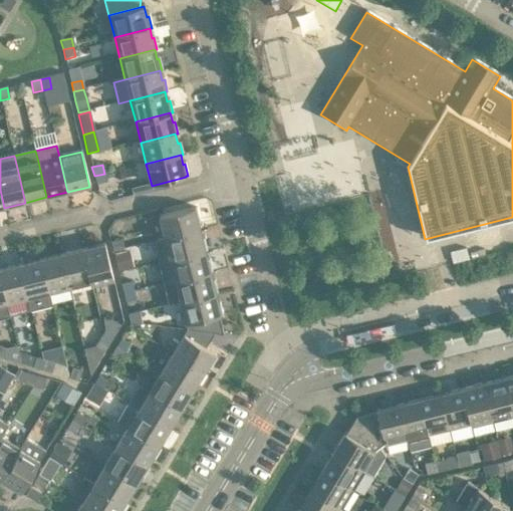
[(96,186),(106,183),(104,174),(94,176),(96,186)]
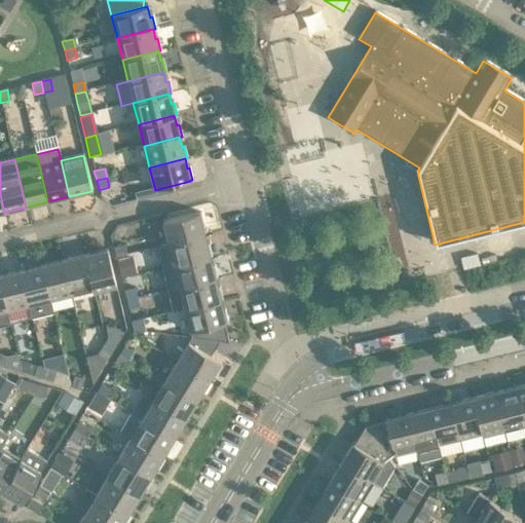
[(171,186),(155,190),(156,196),(172,192),(171,186)]
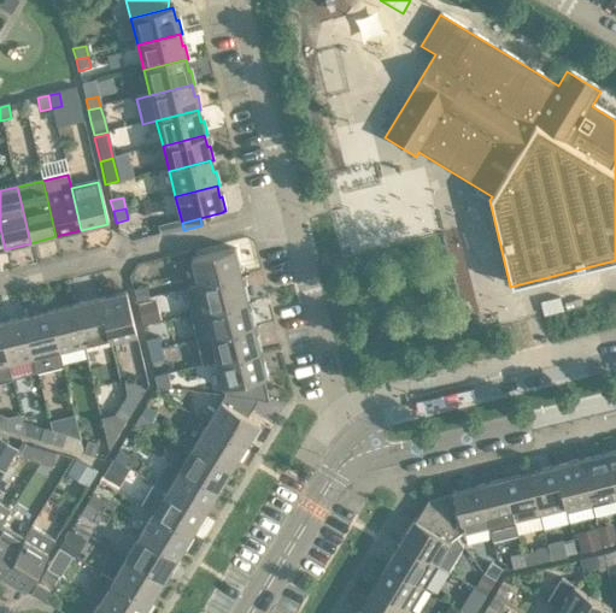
[(176,223),(158,228),(159,236),(177,231),(176,223)]
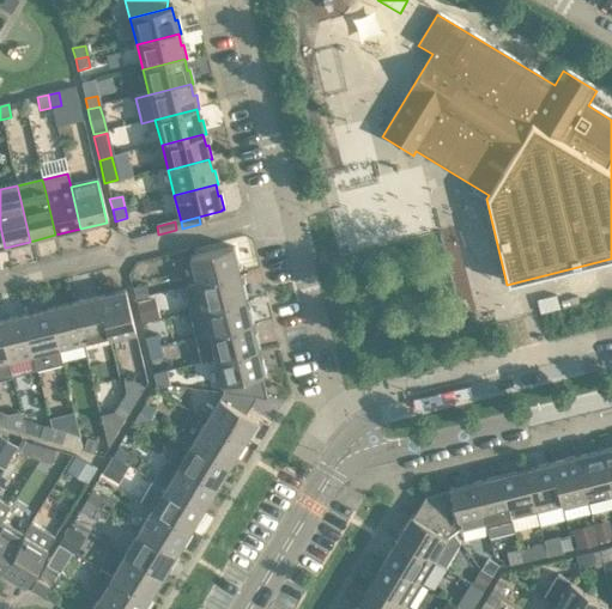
[(231,249),(189,259),(195,286),(237,275),(235,263),(237,263),(234,249),(231,250),(231,249)]
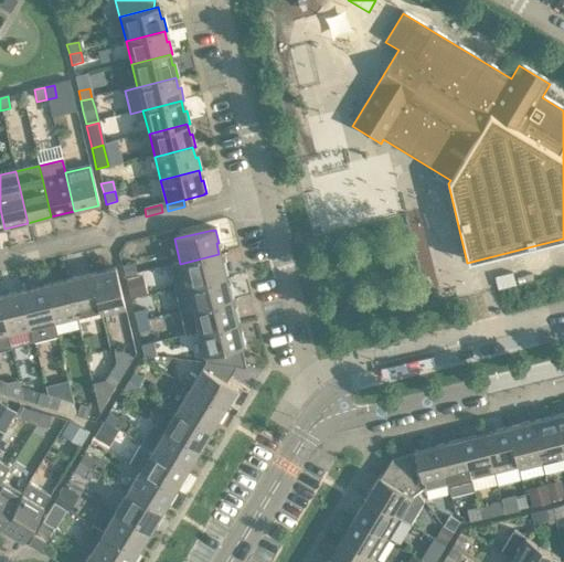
[(224,264),(222,264),(219,254),(180,264),(170,266),(176,289),(224,277),(227,276),(224,264)]
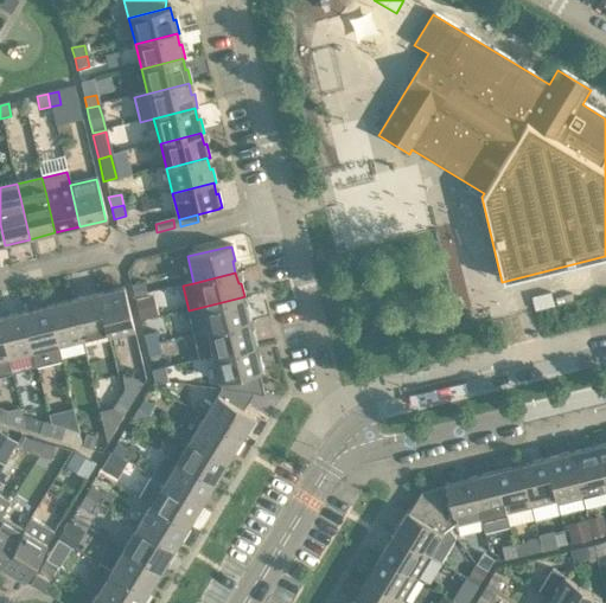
[(142,283),(131,287),(133,297),(146,294),(142,283)]
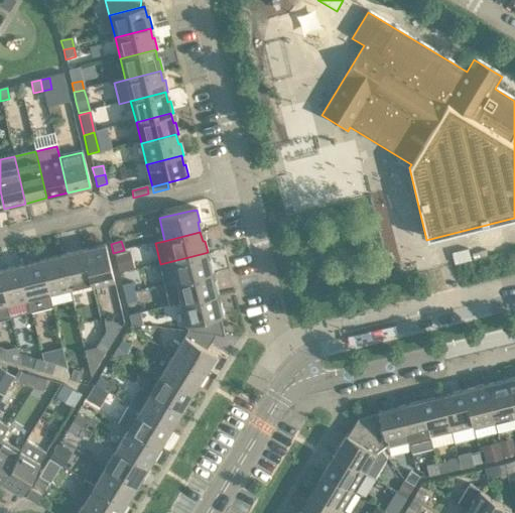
[(113,281),(105,246),(83,251),(91,286),(113,281)]
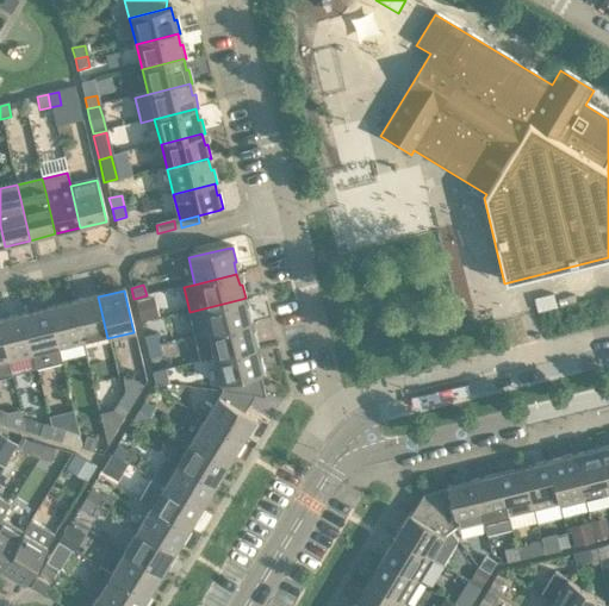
[(73,303),(82,344),(107,338),(98,297),(73,303)]
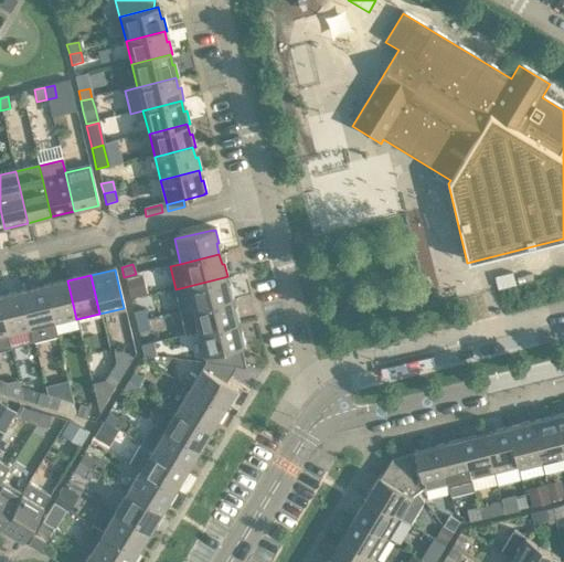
[(514,287),(512,275),(495,279),(497,292),(514,287)]
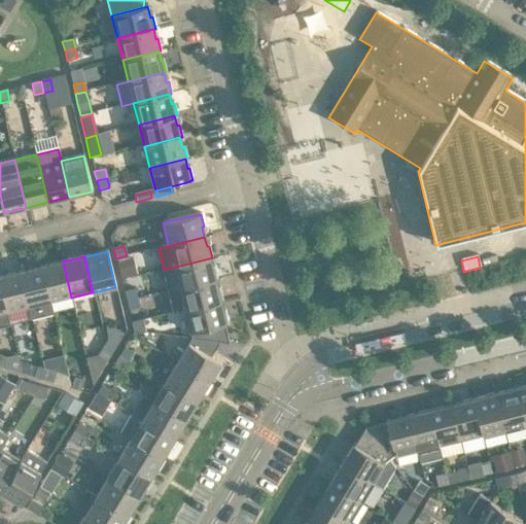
[(120,277),(135,273),(132,258),(116,263),(120,277)]
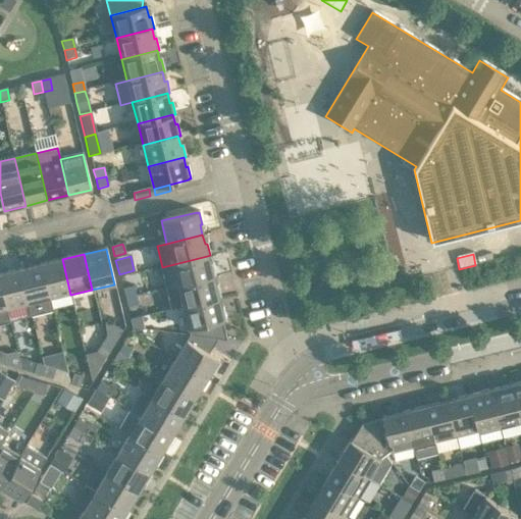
[(212,265),(210,266),(207,256),(162,267),(160,267),(165,289),(213,277),(215,276),(212,265)]
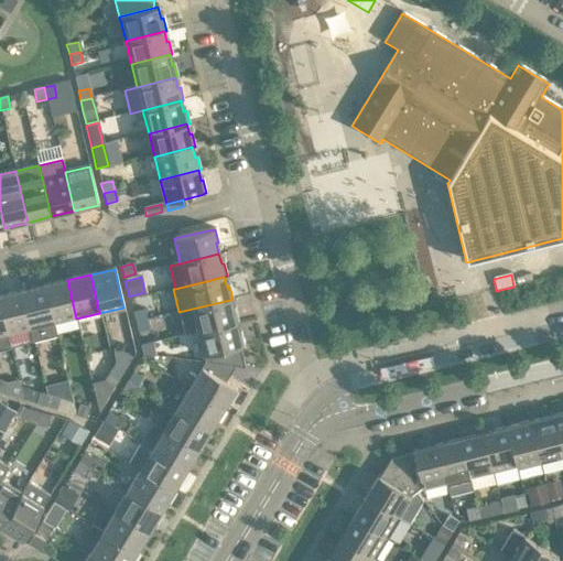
[(44,287),(53,325),(76,319),(67,280),(44,287)]
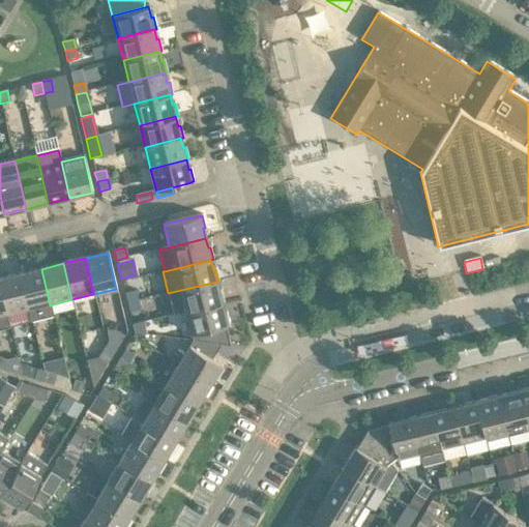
[(41,269),(20,274),(28,311),(31,321),(53,316),(50,305),(41,269)]
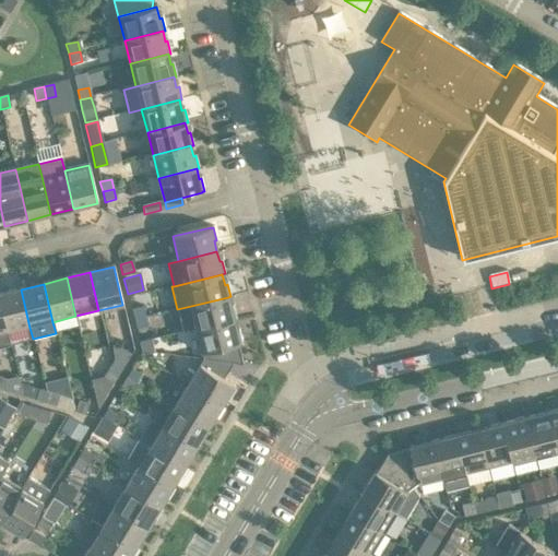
[(0,305),(7,333),(30,328),(21,290),(0,294),(0,305)]
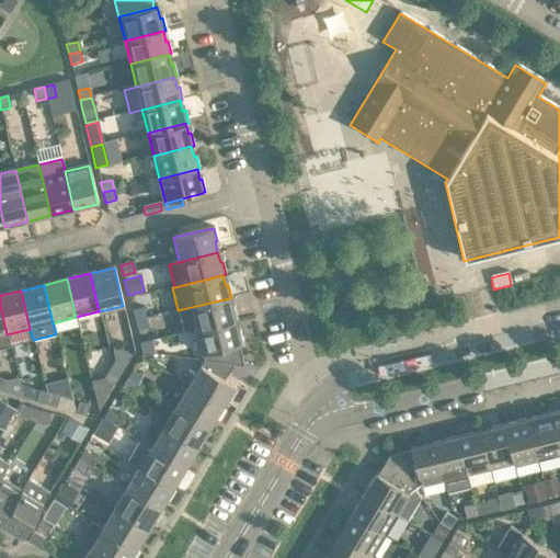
[(233,308),(231,308),(229,298),(178,310),(183,333),(196,331),(235,321),(237,320),(233,308)]
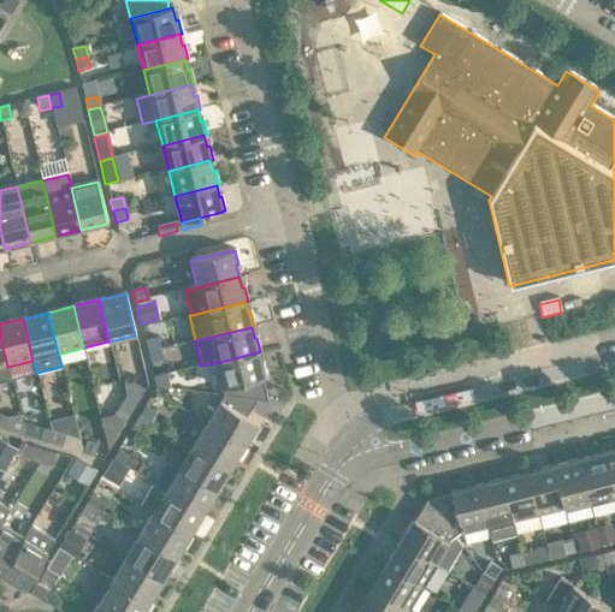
[(0,382),(11,380),(7,367),(0,336),(0,382)]
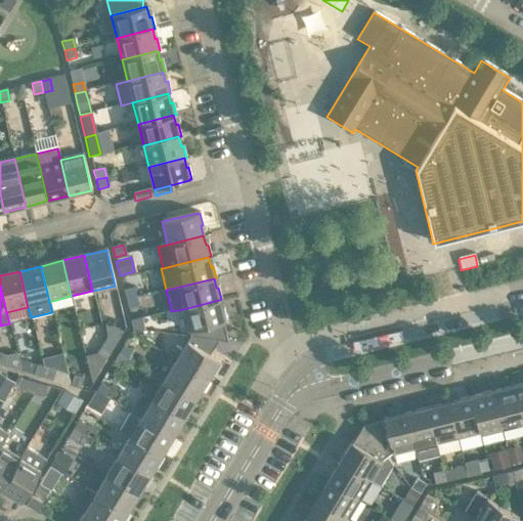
[(134,288),(123,291),(126,300),(136,298),(134,288)]
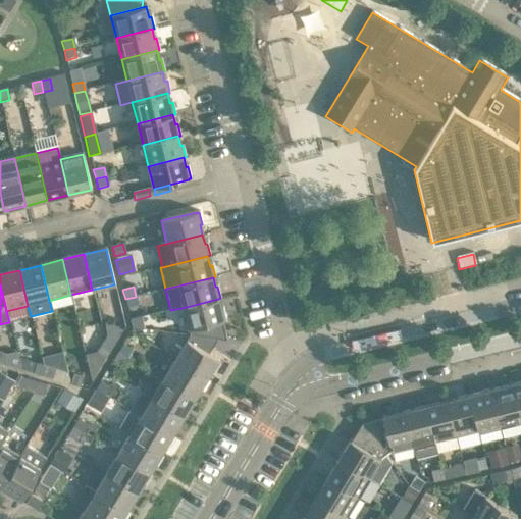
[(127,308),(138,305),(136,297),(125,299),(127,308)]
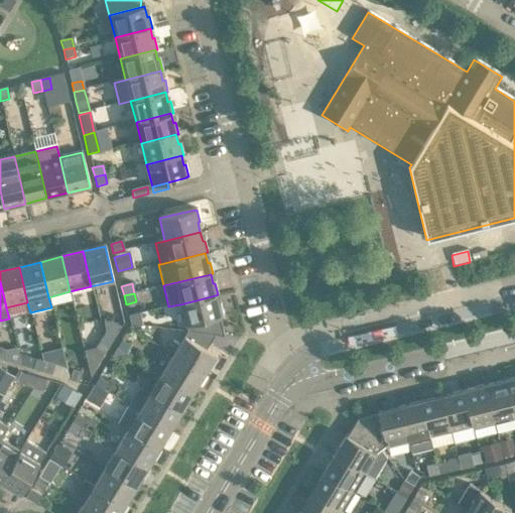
[(216,295),(180,304),(187,333),(226,338),(221,316),(223,315),(220,304),(218,304),(216,295)]
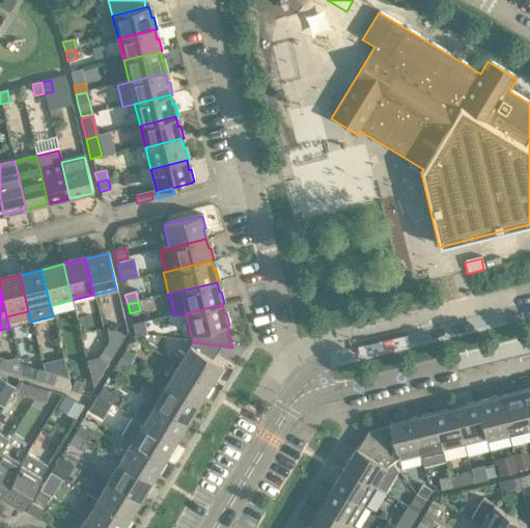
[(144,323),(133,326),(135,334),(147,336),(144,323)]
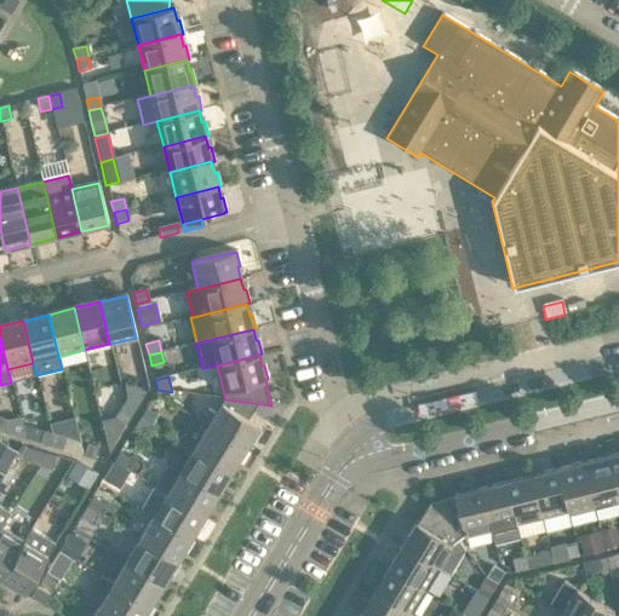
[(144,395),(132,386),(125,386),(126,399),(120,409),(132,415),(144,395)]
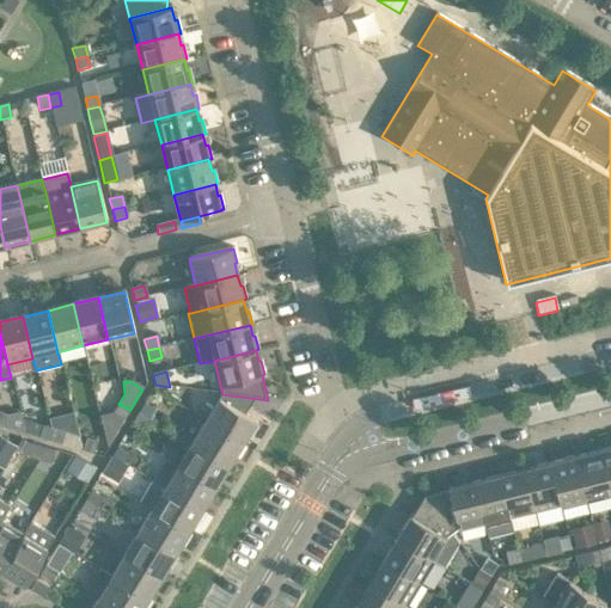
[(257,424),(255,423),(255,422),(219,400),(205,423),(242,446),(248,435),(250,437),(257,424)]
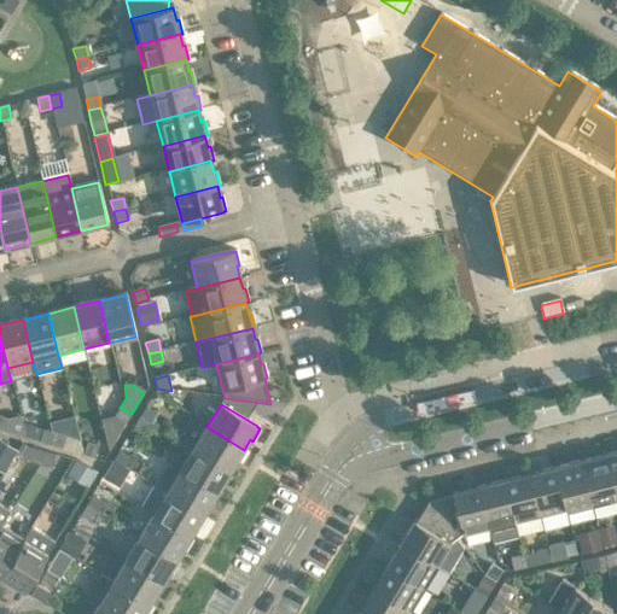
[(132,414),(120,408),(115,417),(102,420),(109,451),(132,414)]
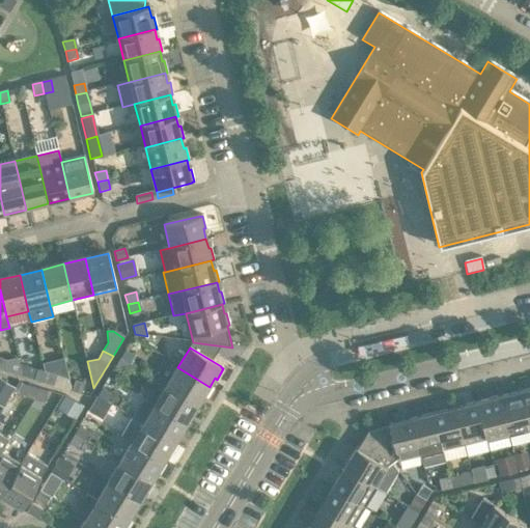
[(135,357),(126,351),(120,359),(130,365),(135,357)]
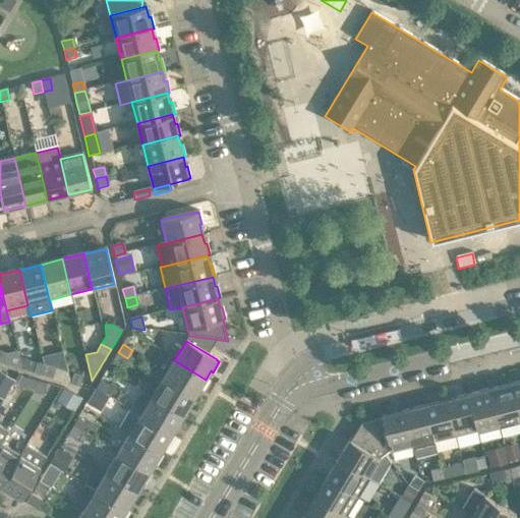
[(113,360),(122,366),(127,358),(118,352),(113,360)]
